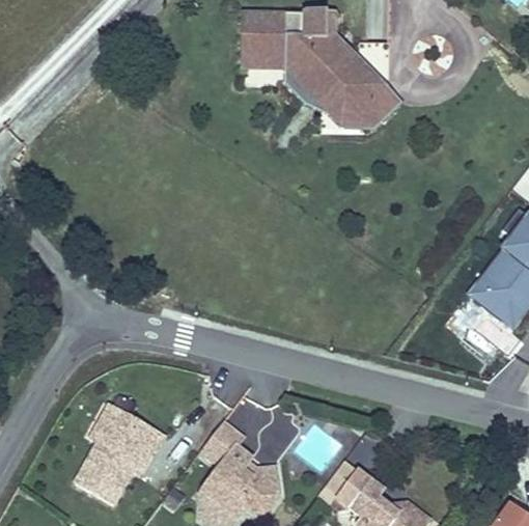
[(303,10),(243,9),(242,54),(283,54),(312,84),(300,95),(305,101),(319,106),(333,93),(351,112),(365,99),(381,115),(398,98),(365,63),(365,62),(364,61),(357,68),(343,55),(351,48),(334,31),(335,7),(303,7),(303,10)]
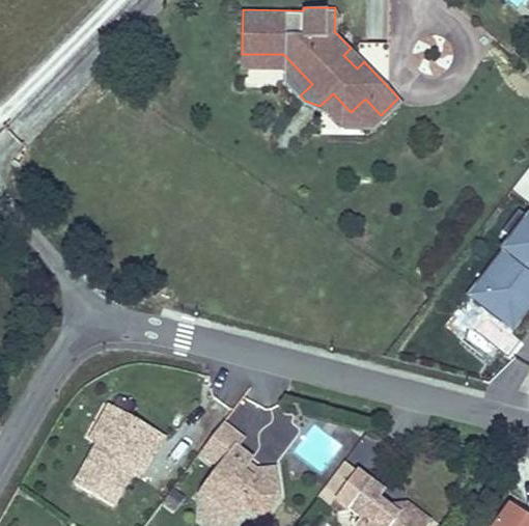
[(364,61),(351,48),(343,55),(357,68),(364,61)]
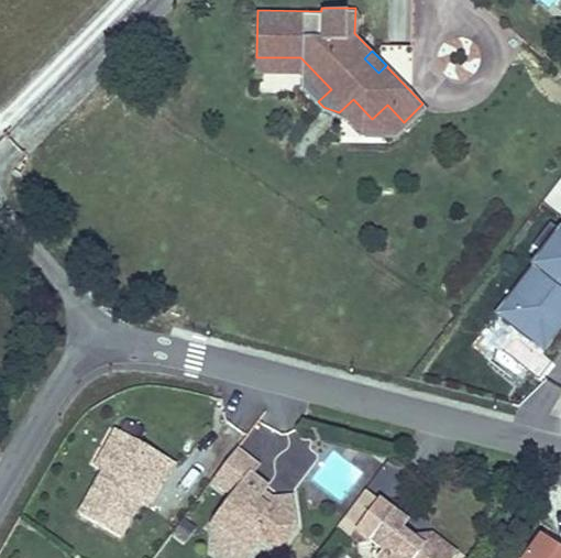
[(300,57),(256,57),(256,67),(300,68),(300,57)]
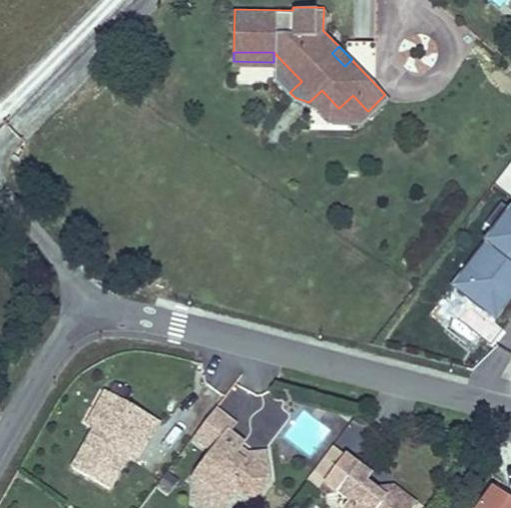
[(302,81),(274,52),(274,62),(274,76),(290,92),(302,81)]
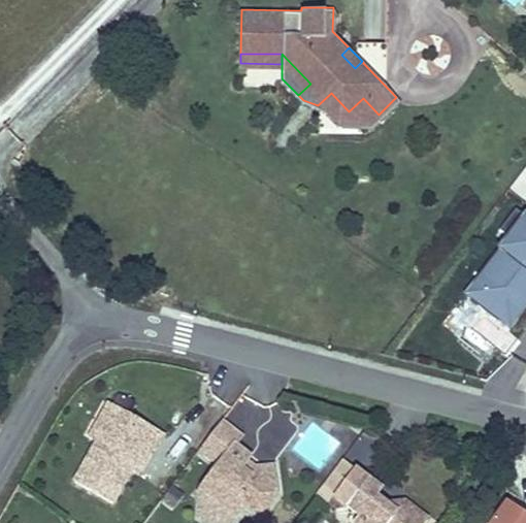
[(331,93),(318,105),(336,125),(370,123),(379,115),(363,98),(349,111),(331,93)]
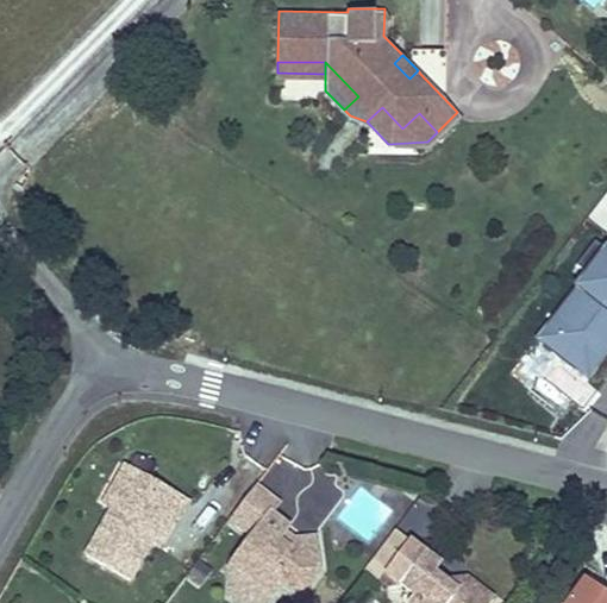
[(606,242),(598,236),(579,259),(588,267),(587,268),(604,281),(592,295),(576,283),(537,334),(592,376),(606,356),(606,242)]
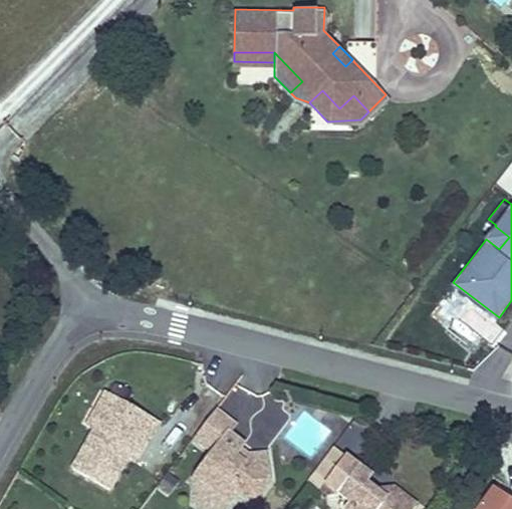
[(495,226),(485,238),(486,239),(499,249),(509,237),(495,226)]
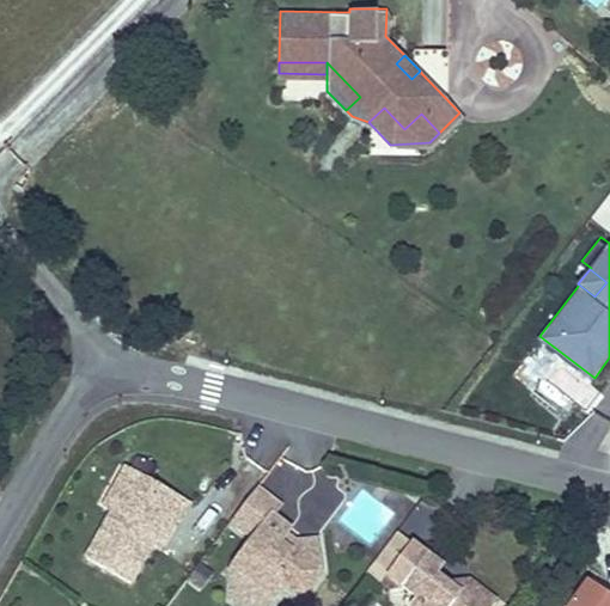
[(543,372),(556,350),(542,341),(528,362),(543,372)]
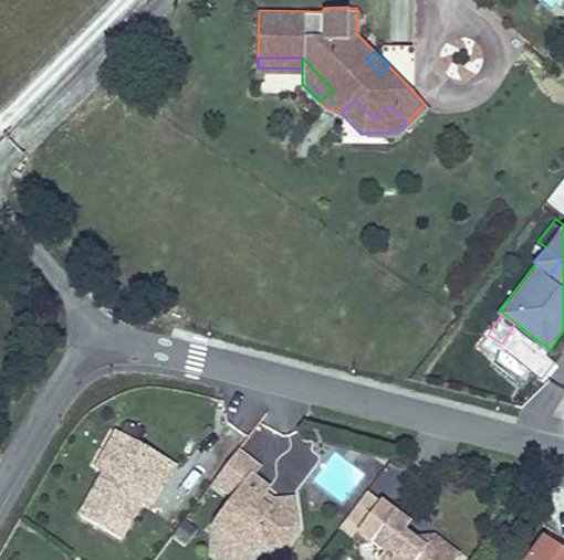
[(98,464),(105,467),(126,432),(118,428),(98,464)]
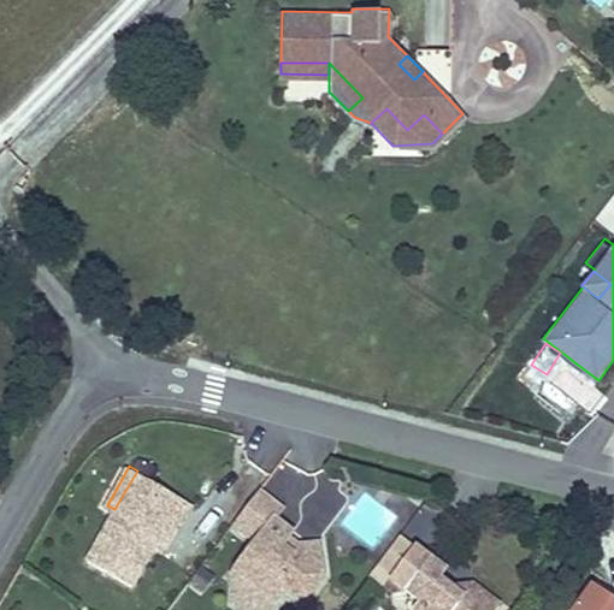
[(172,513),(178,516),(183,519),(193,501),(137,471),(114,509),(89,556),(134,581),(155,543),(172,513)]
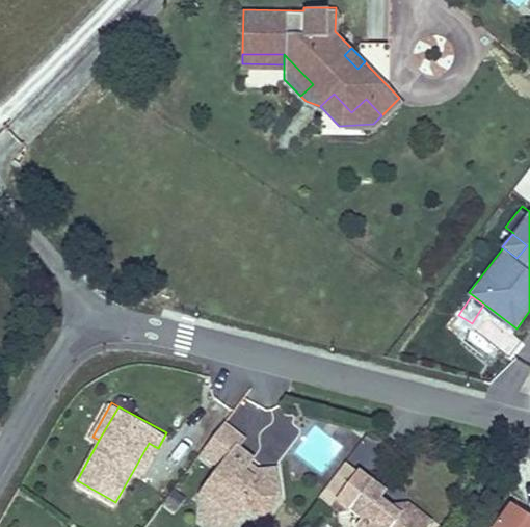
[(280,485),(256,467),(252,473),(244,468),(248,462),(254,456),(239,445),(245,436),(224,420),(204,449),(222,464),(202,492),(237,519),(248,504),(259,512),(266,511),(281,493),(280,485)]
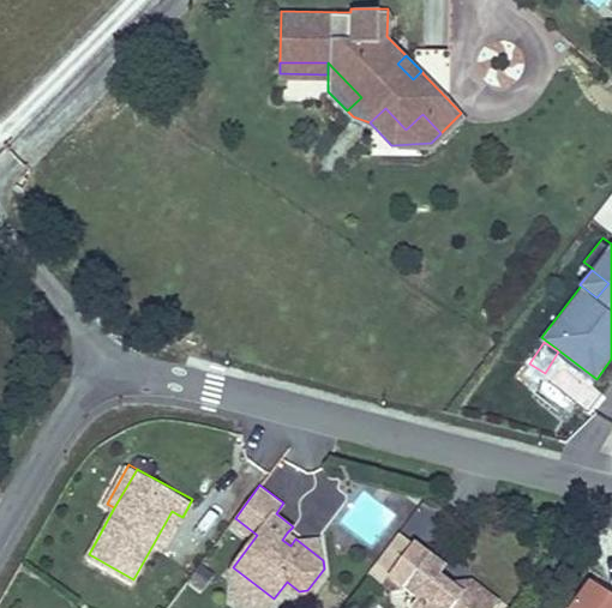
[(161,545),(178,515),(172,511),(155,541),(161,545)]
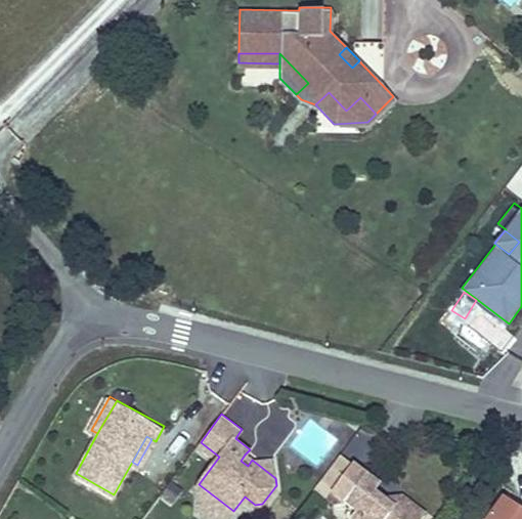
[(252,460),(245,455),(241,461),(248,466),(252,460)]
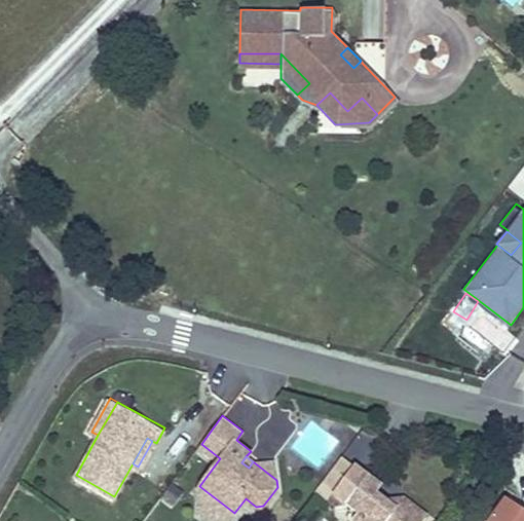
[(274,459),(253,461),(276,480),(274,459)]
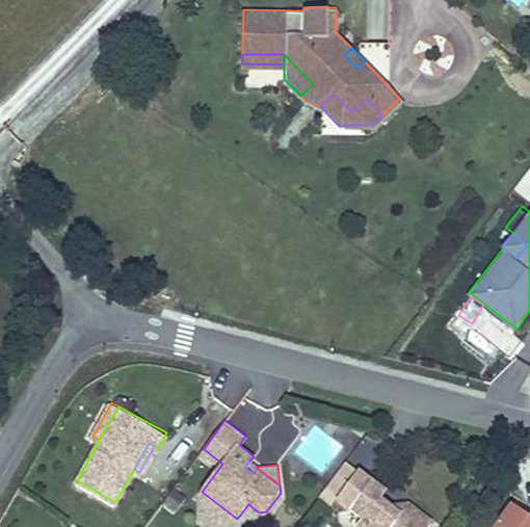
[(401,511),(394,506),(380,496),(386,489),(359,468),(333,503),(339,507),(351,505),(365,515),(359,523),(364,526),(426,526),(433,519),(409,501),(401,511)]
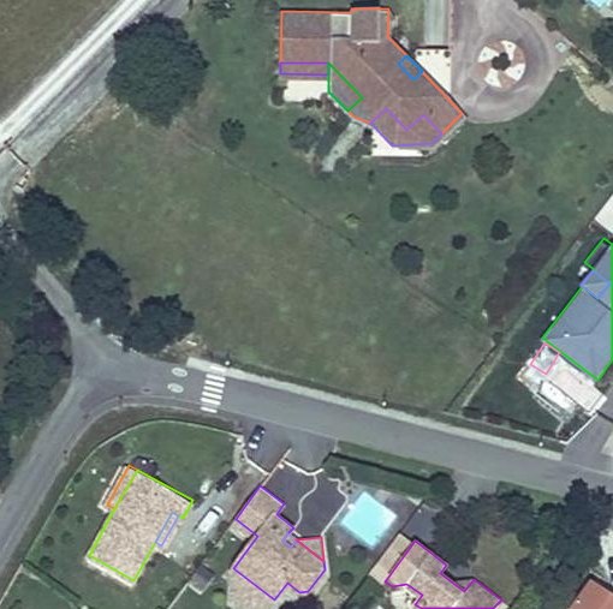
[(247,608),(269,608),(274,599),(233,568),(231,596),(247,608)]
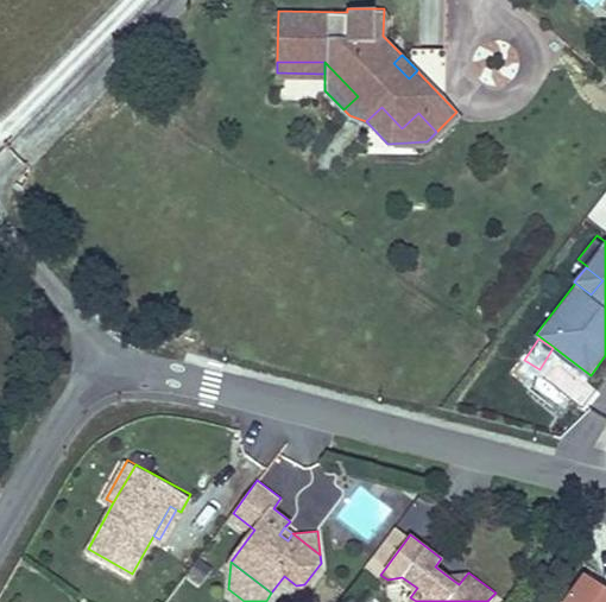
[(468,572),(450,578),(459,584),(468,572)]
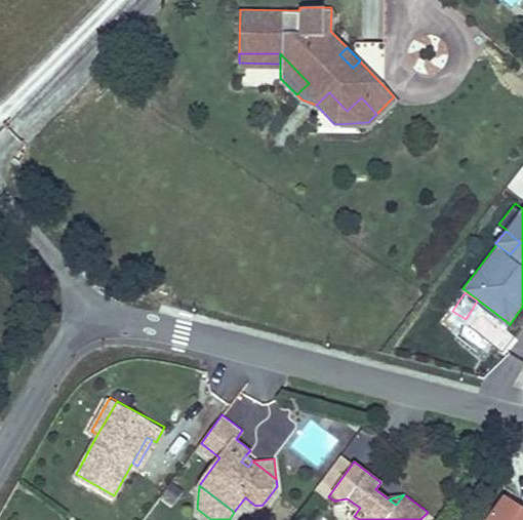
[(522,509),(505,495),(487,519),(522,519),(522,509)]
